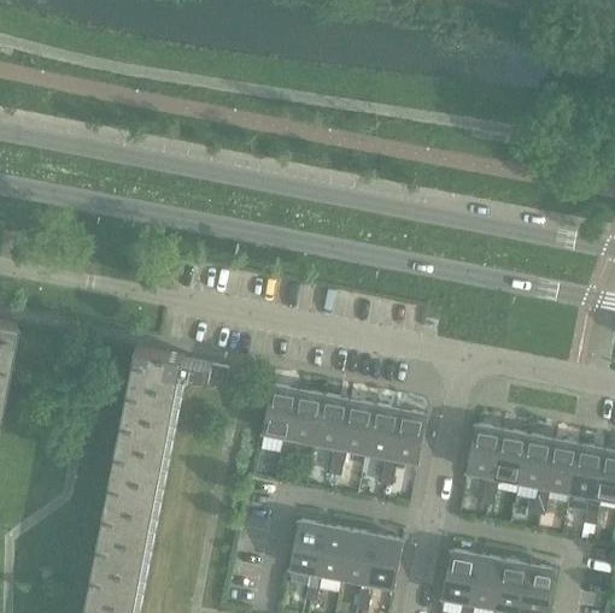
[(0,389),(12,325),(0,322),(0,389)]
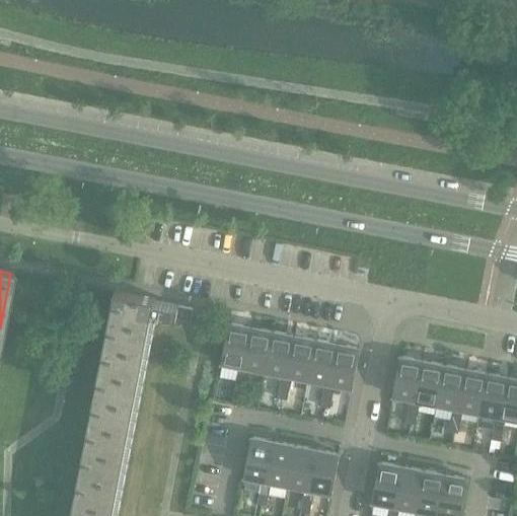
[(112,515),(147,332),(150,316),(174,321),(175,320),(189,322),(191,312),(177,310),(177,309),(153,304),(153,301),(114,293),(71,515),(112,515)]
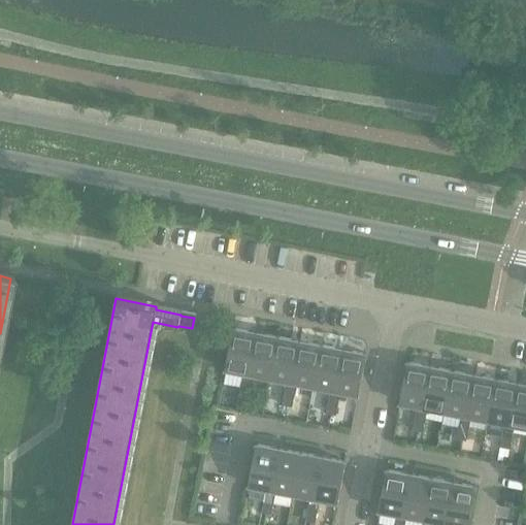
[(247,376),(255,336),(231,331),(224,372),(241,375),(247,376)]
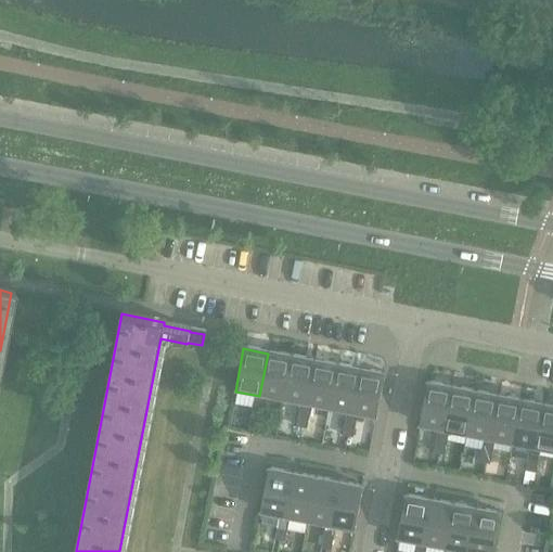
[(282,400),(291,358),(268,354),(259,396),(265,397),(282,400)]
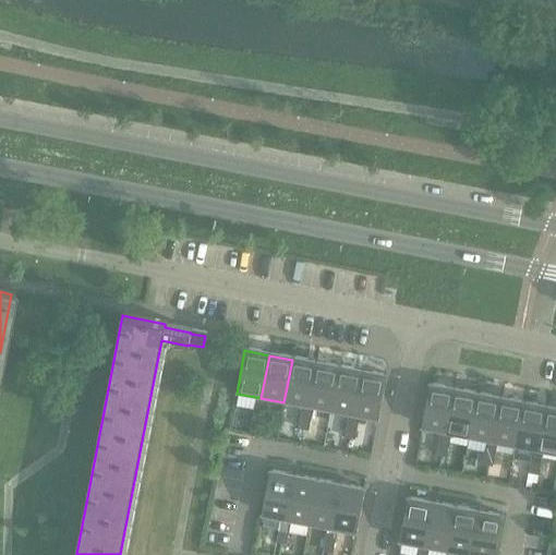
[(306,407),(315,364),(292,360),(283,402),(302,406),(306,407)]
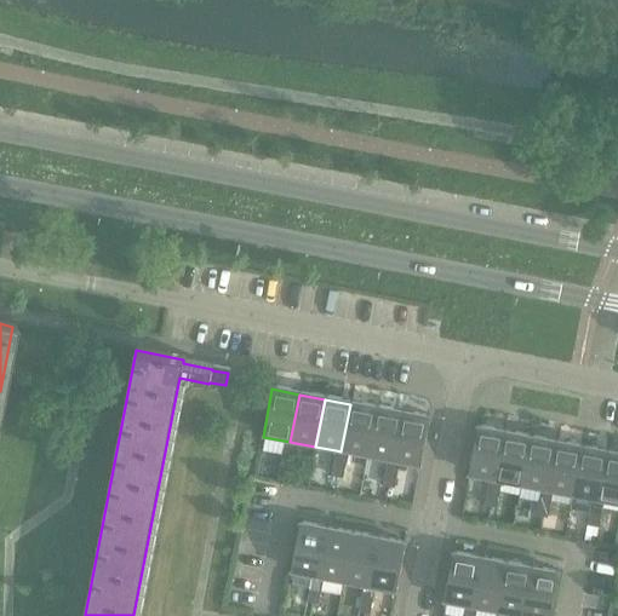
[(367,458),(376,409),(350,404),(341,452),(348,453),(367,458)]
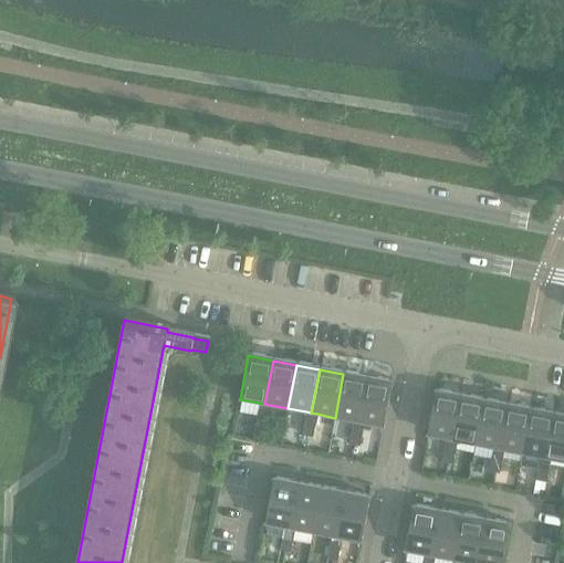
[(358,423),(366,378),(343,374),(335,418),(353,421),(358,423)]
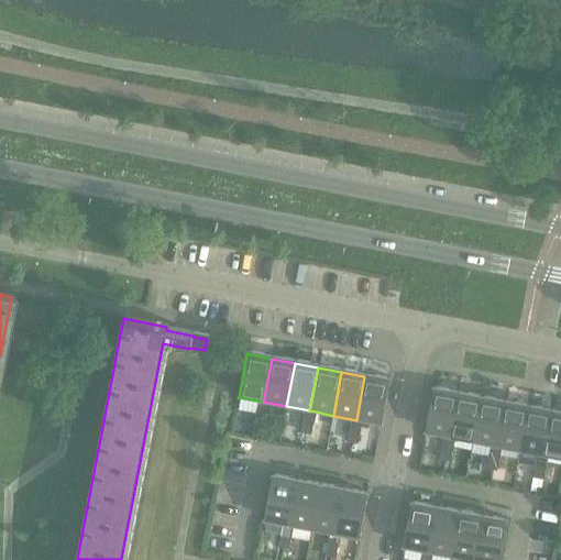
[(381,425),(389,381),(364,376),(356,420),(362,421),(381,425)]
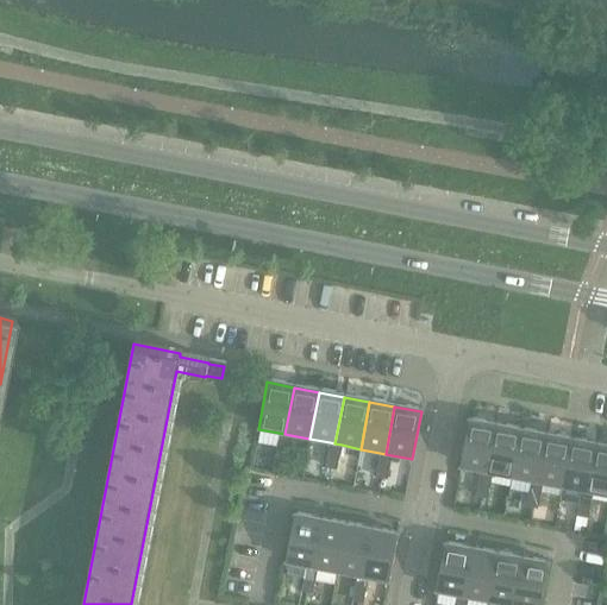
[(486,473),(494,426),(468,421),(458,467),(480,472),(486,473)]
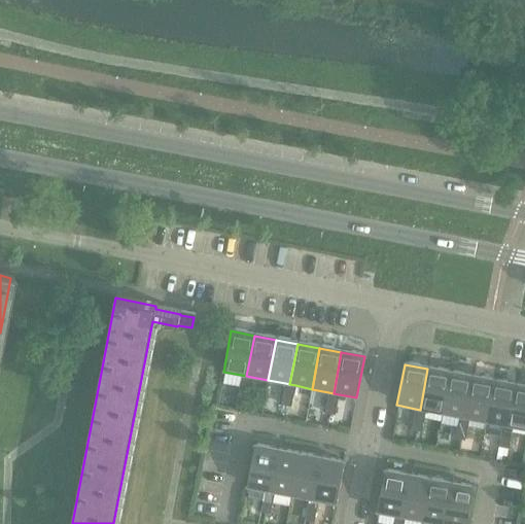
[(442,414),(449,373),(427,369),(420,410),(425,411),(442,414)]
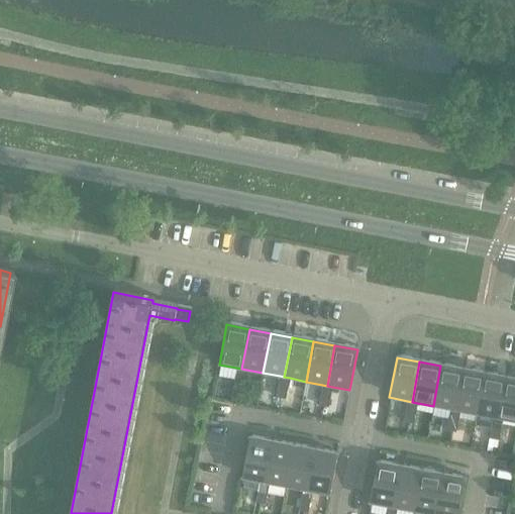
[(454,410),(462,370),(440,366),(433,406),(449,409),(454,410)]
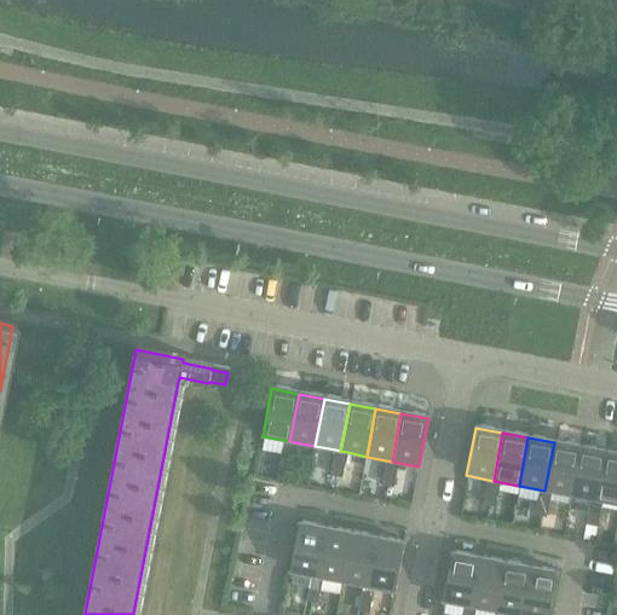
[(293,457),(295,442),(289,441),(283,440),(281,454),(293,457)]
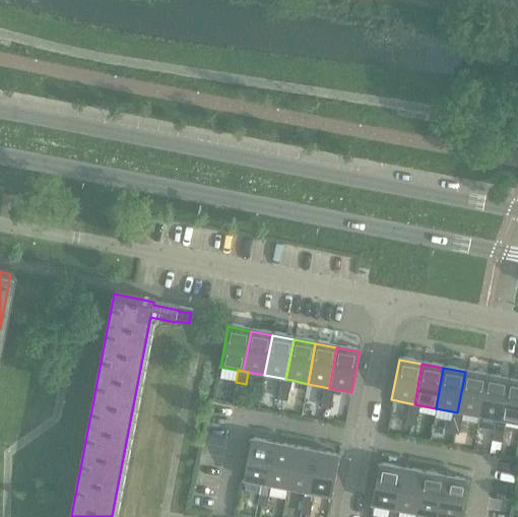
[(478,416),(487,376),(465,372),(457,412),(462,413),(478,416)]
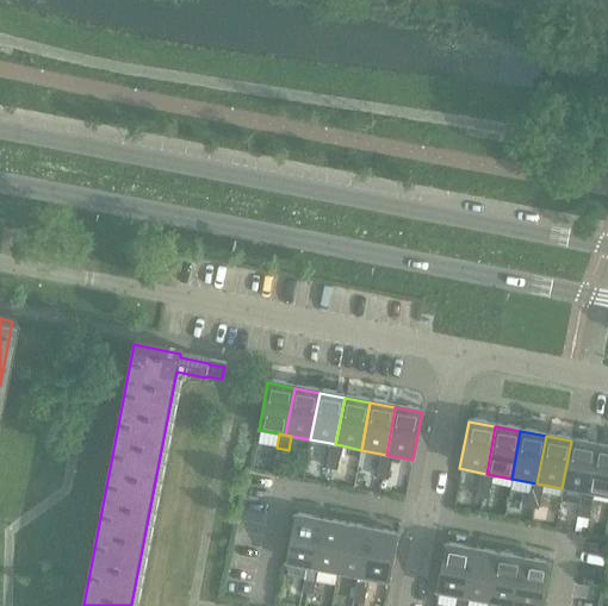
[(587,493),(596,447),(571,441),(562,488),(582,492),(587,493)]
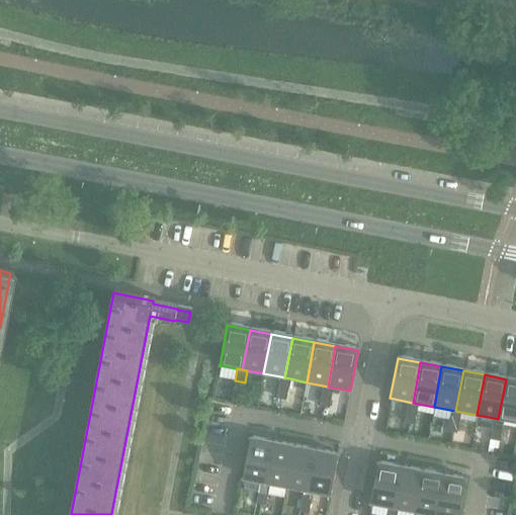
[(287,391),(290,378),(284,377),(280,376),(278,389),(287,391)]
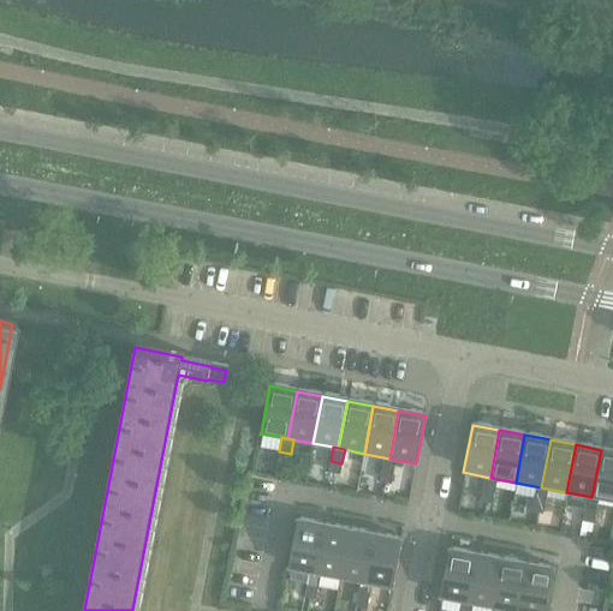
[(612,501),(612,451),(601,450),(591,497),(599,498),(612,501)]
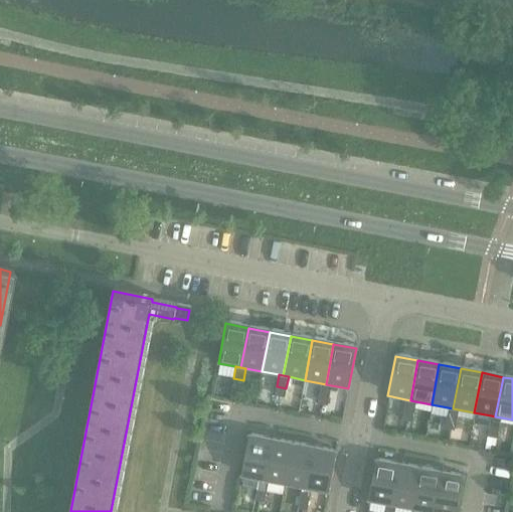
[(241,392),(243,380),(233,378),(231,390),(241,392)]
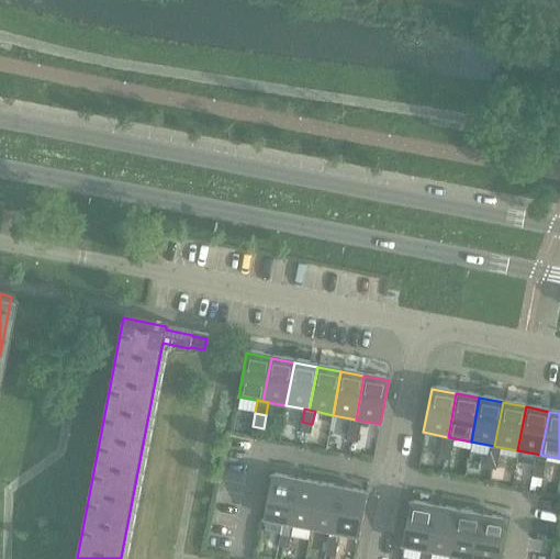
[(358,433),(361,421),(356,420),(350,418),(348,431),(358,433)]
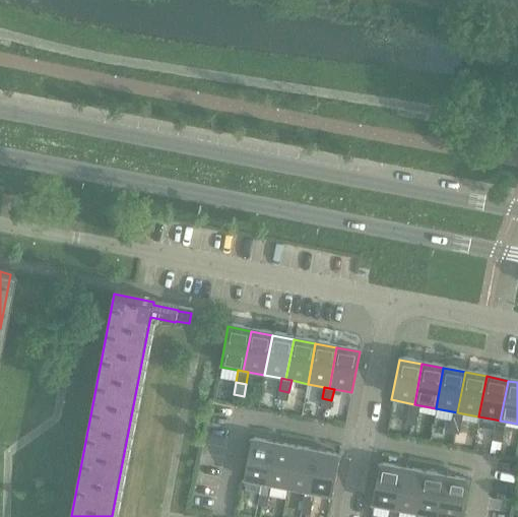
[(286,404),(288,392),(279,390),(276,402),(286,404)]
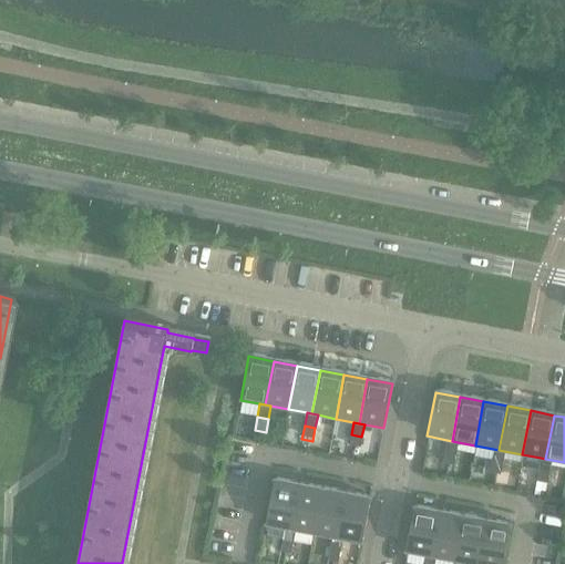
[(359,450),(361,437),(351,434),(348,448),(359,450)]
